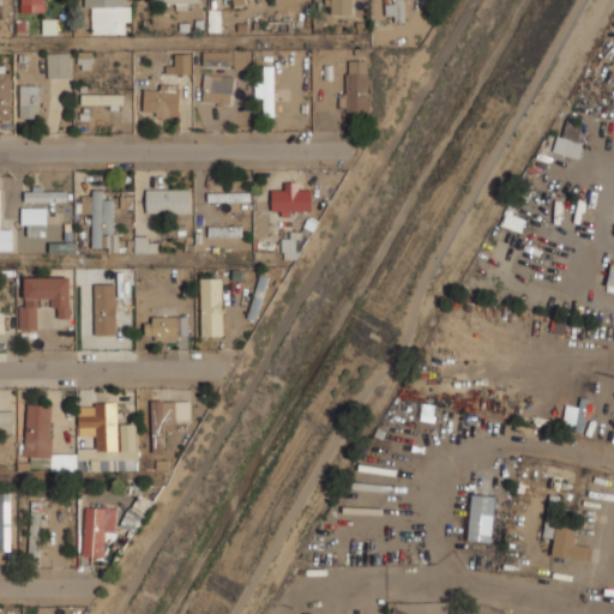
[(43,0),(19,0),(19,12),(43,12),(43,0)]
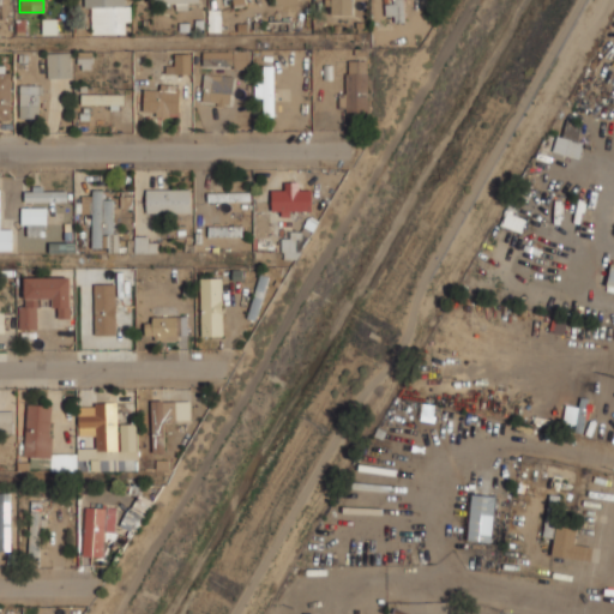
[(84,0),(84,7),(91,7),(91,34),(128,34),(128,0),(84,0)]
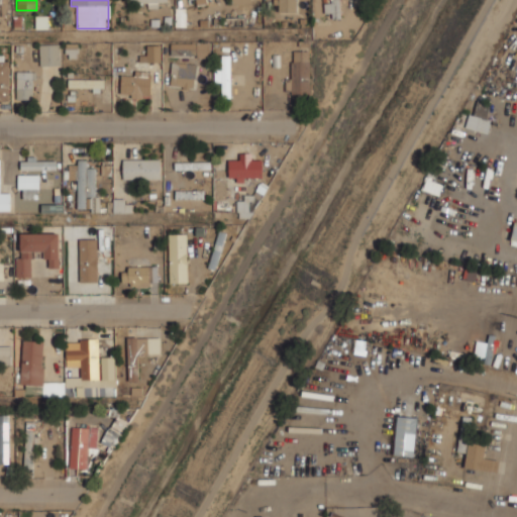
[(297,0),(273,0),(273,12),(297,12),(297,0)]
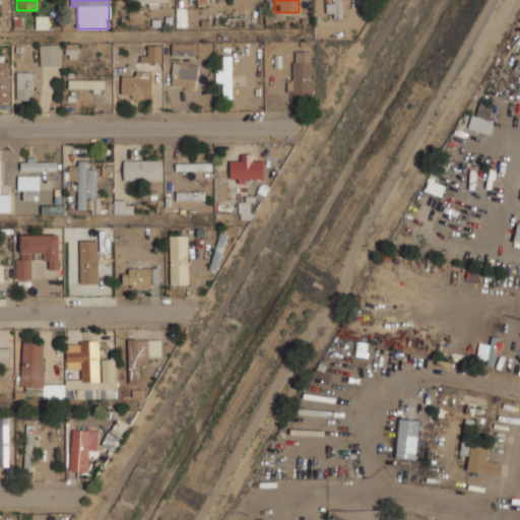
[(327,0),(328,18),(343,17),(342,0),(327,0)]
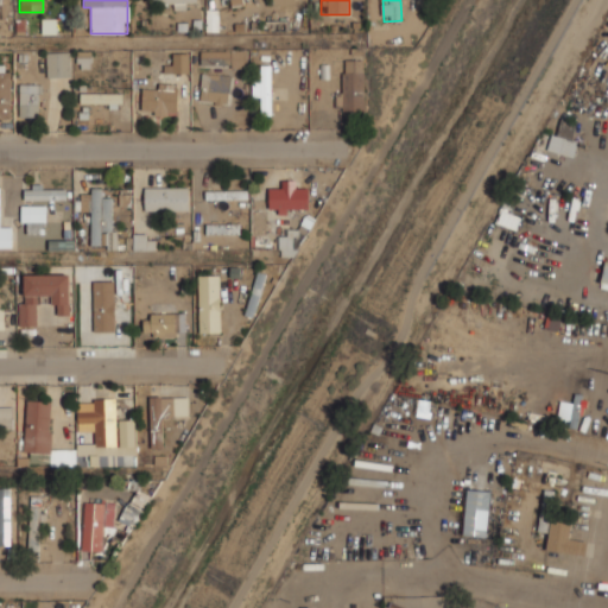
[(217,10),(207,10),(207,31),(217,31),(217,10)]
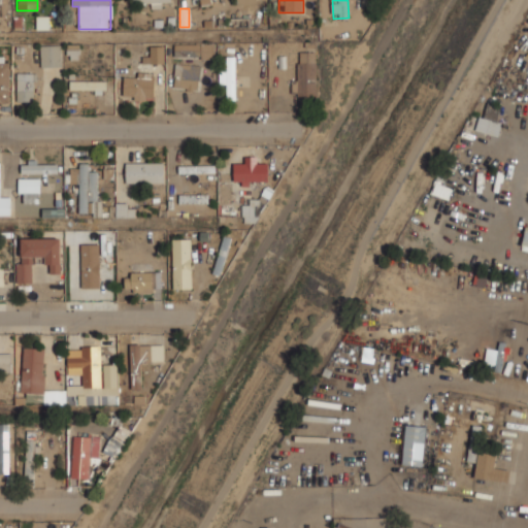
[(215,43),(173,43),(173,57),(215,57),(215,43)]
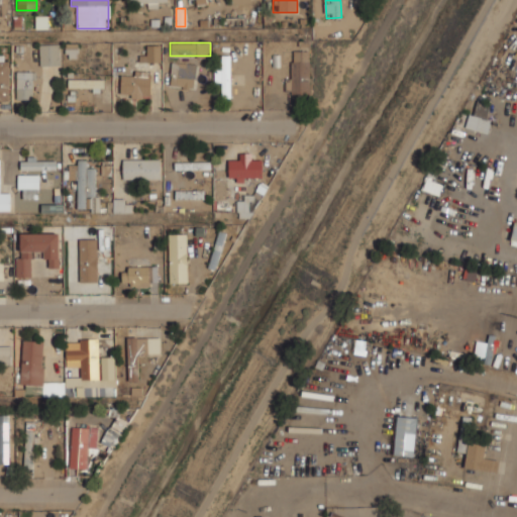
[(59,66),(59,43),(39,43),(39,66),(59,66)]
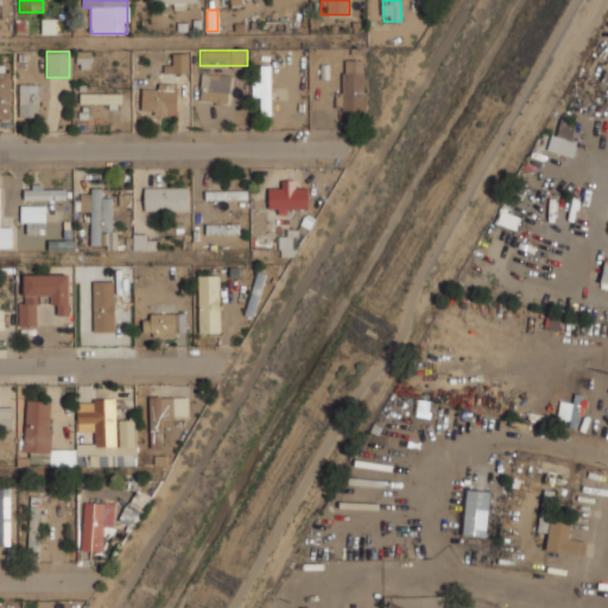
[(188,73),(188,52),(172,52),(172,73),(188,73)]
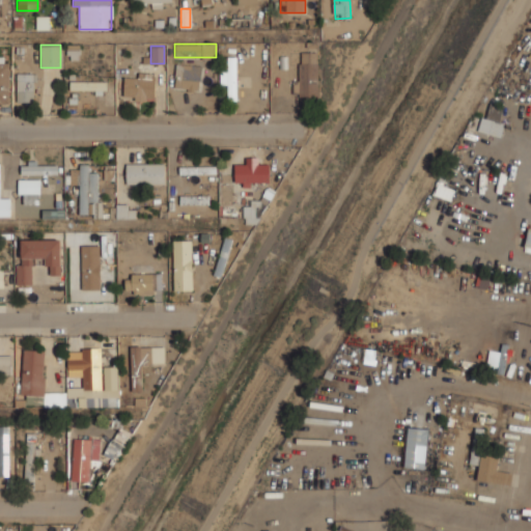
[(317,51),(297,51),(297,98),(317,98),(317,51)]
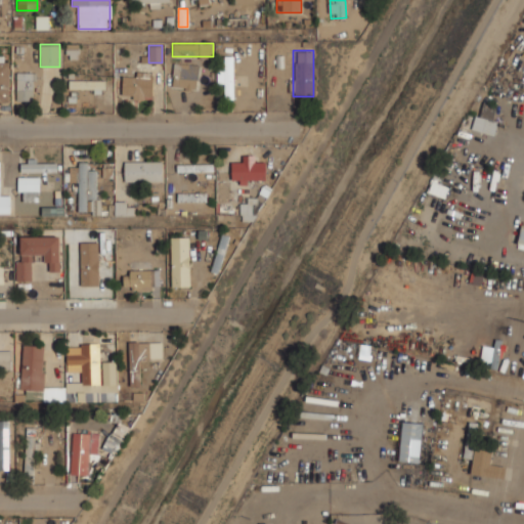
[(224,97),(234,97),(234,55),(224,55),(224,97)]
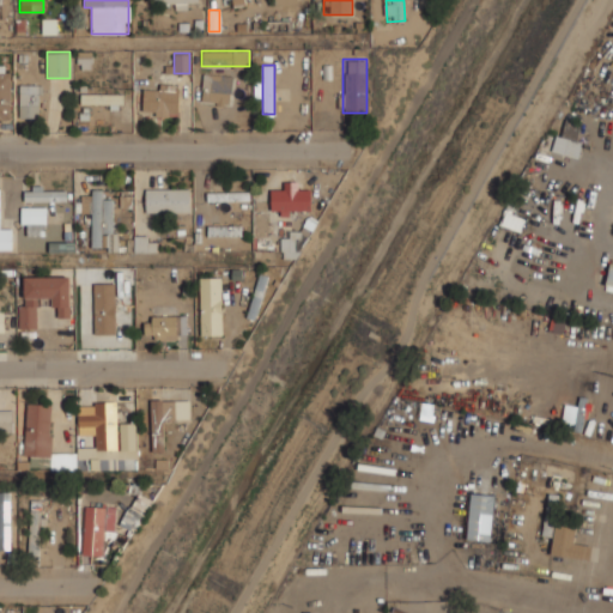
[(10,72),(0,72),(0,120),(10,120),(10,72)]
